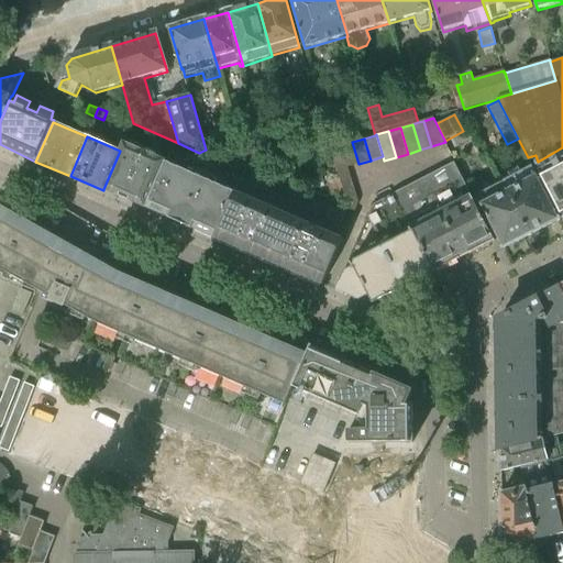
[(346,167),(359,164),(352,142),(330,147),(337,170),(346,167)]
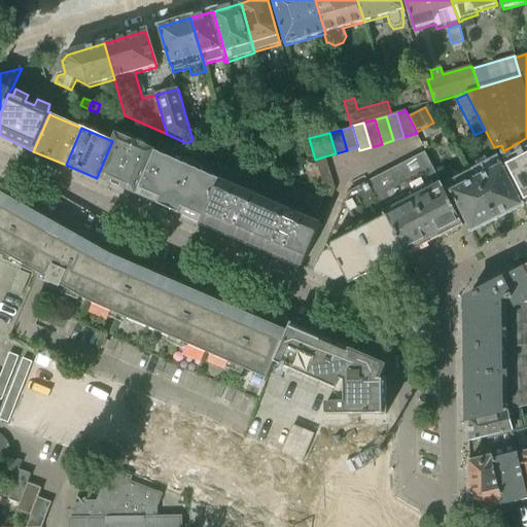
[(97,177),(139,196),(159,152),(116,134),(112,141),(97,177)]
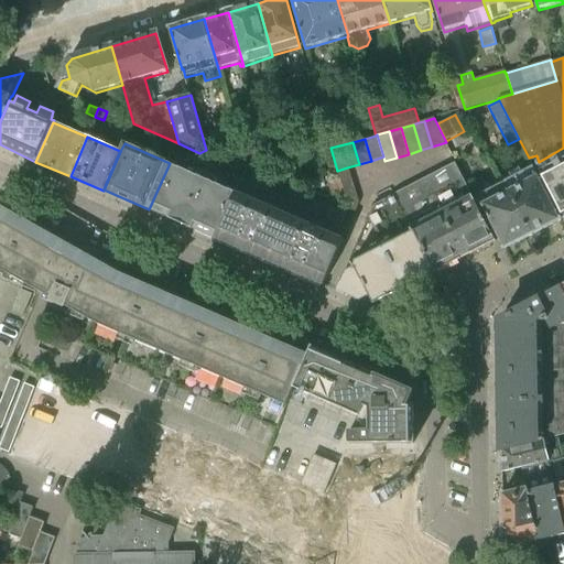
[(250,151),(255,166),(267,162),(263,148),(250,151)]
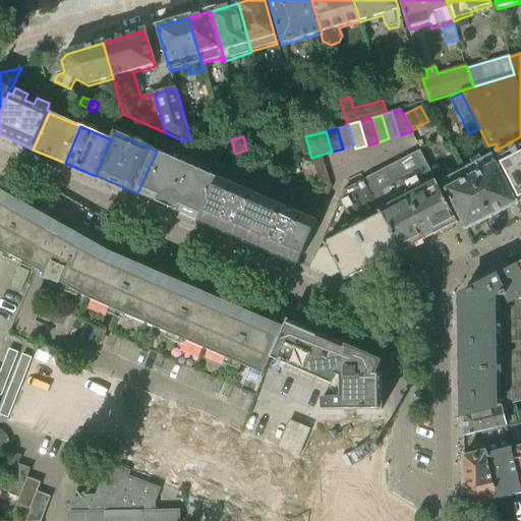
[(222,168),(225,160),(176,138),(173,147),(222,168)]
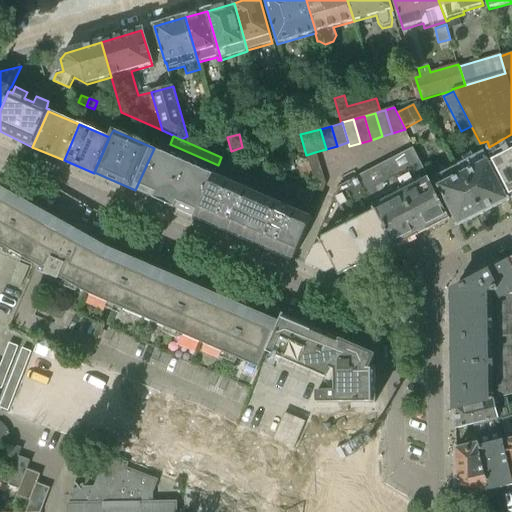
[(511,137),(486,150),(488,154),(511,198),(511,137)]
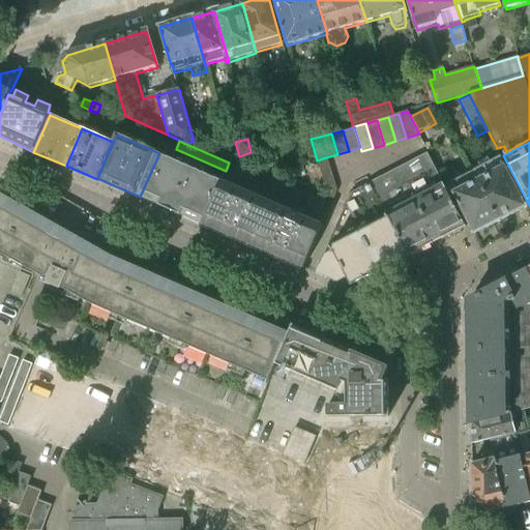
[(187,165),(159,153),(140,197),(201,224),(221,182),(222,180),(201,171),(203,167),(189,160),(187,165)]
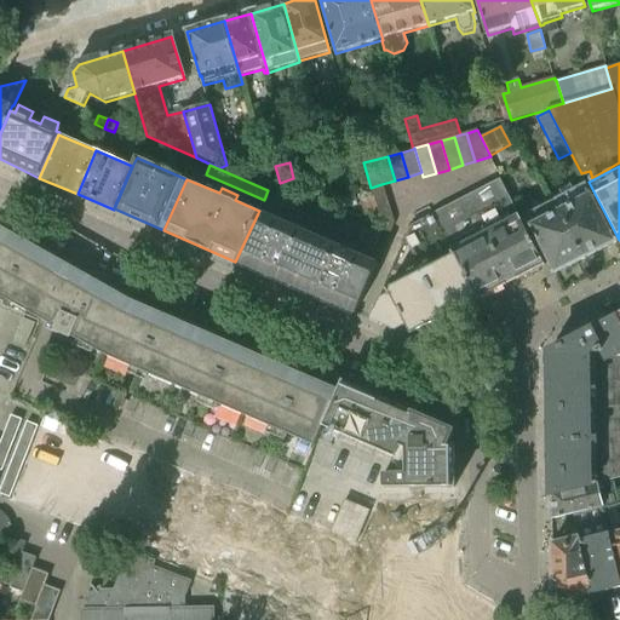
[(435,213),(481,299),(545,265),(518,216),(499,181),(435,213)]
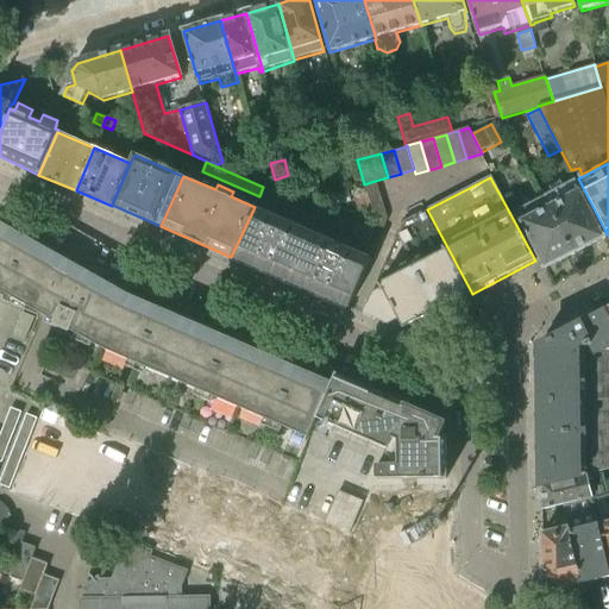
[(552,206),(577,253),(606,238),(581,190),(575,180),(564,186),(569,196),(552,206)]
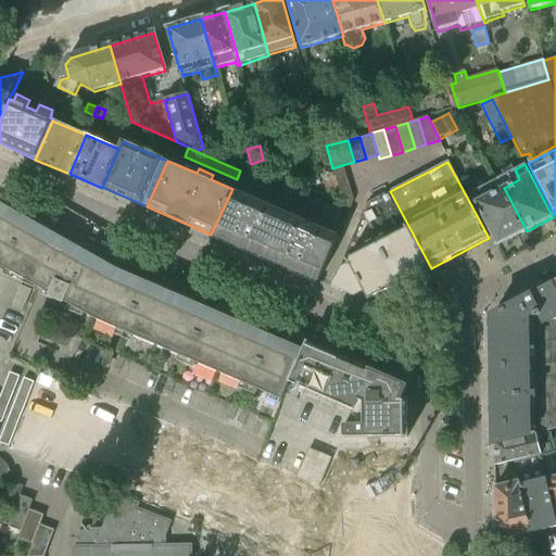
[(258,178),(240,171),(237,179),(255,187),(258,178)]
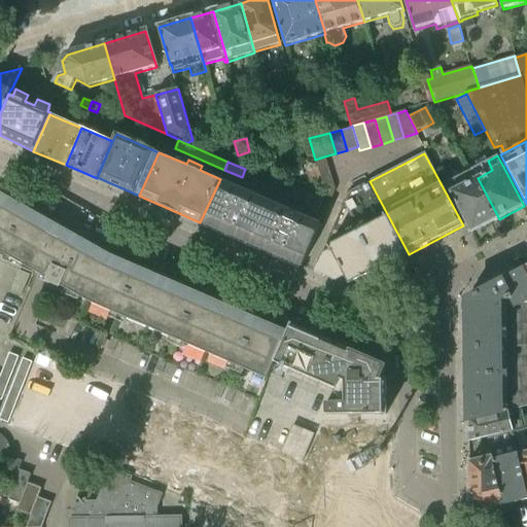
[(245,169),(242,177),(243,177),(319,210),(323,201),(247,168),(246,170),(245,169)]
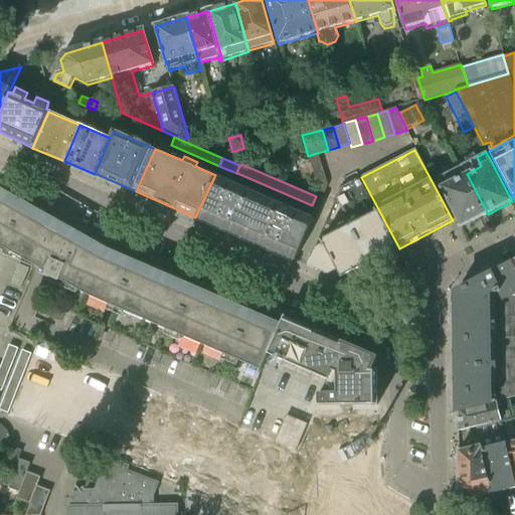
[(440,187),(461,228),(488,214),(467,174),(462,165),(436,179),(440,187)]
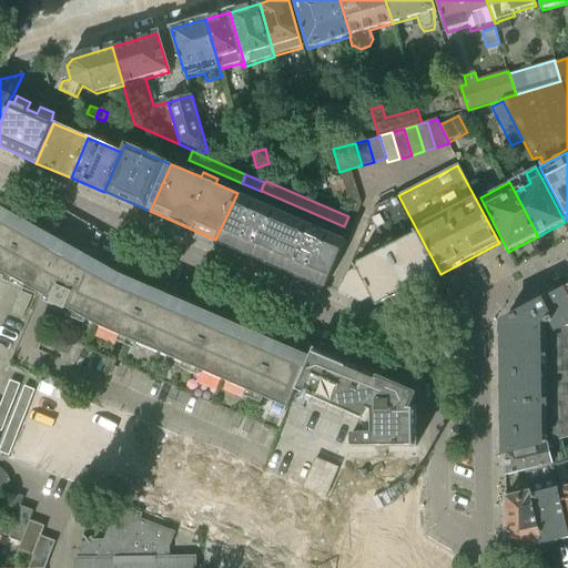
[(215,240),(326,287),(346,243),(236,195),(215,240)]
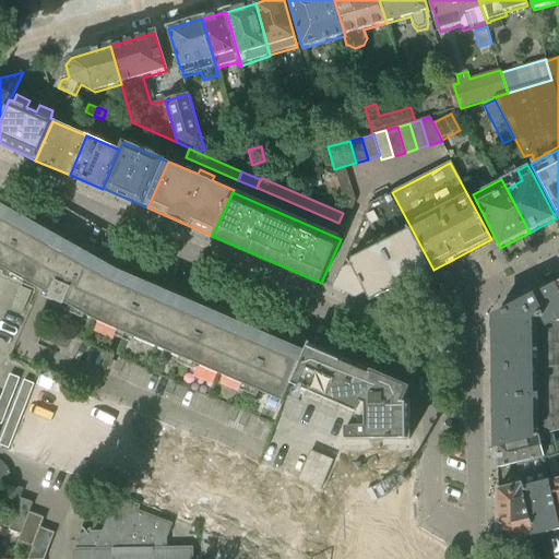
[(401,286),(433,270),(392,192),(370,204),(365,216),(380,246),(401,286)]
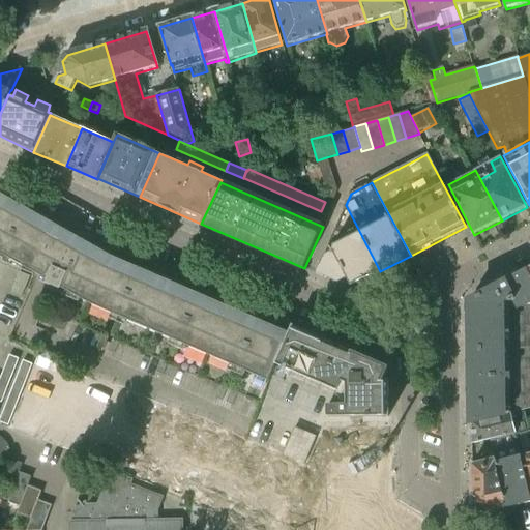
[(334,185),(325,188),(329,200),(333,199),(336,190),(334,185)]
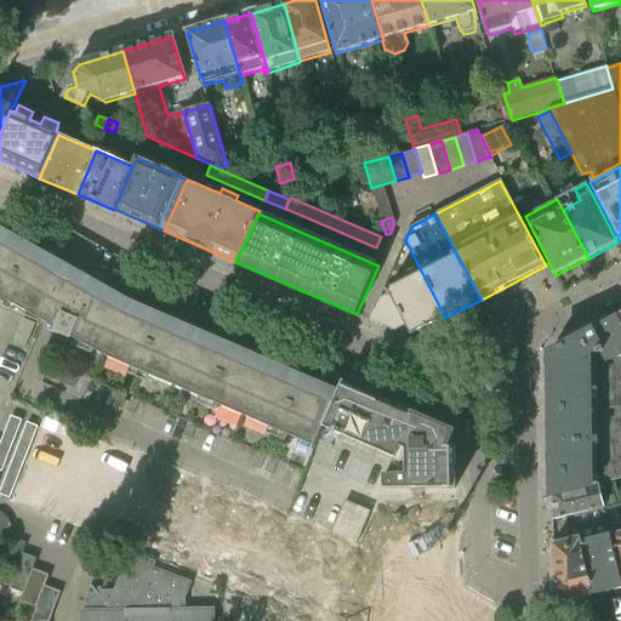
[(0,302),(4,303),(1,307),(39,324),(40,322),(40,320),(47,325),(62,334),(70,337),(106,357),(315,448),(323,433),(324,428),(337,398),(336,398),(337,394),(126,303),(96,285),(32,249),(0,231),(0,302)]
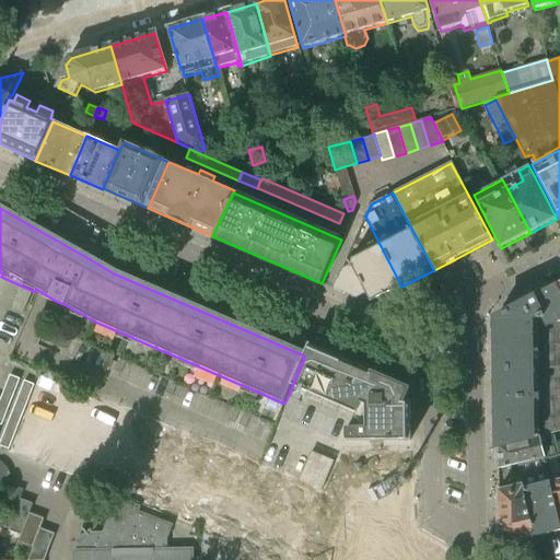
[(342,269),(334,289),(357,299),(366,294),(371,302),(401,287),(381,246),(350,261),(351,265),(342,269)]
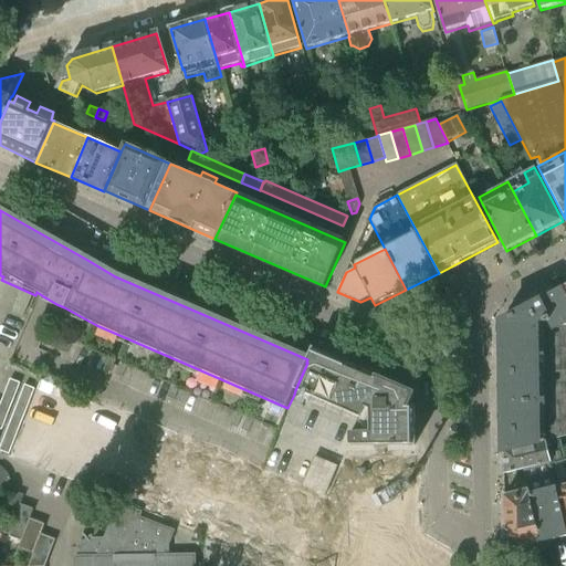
[(565,293),(564,290),(543,301),(542,301),(501,322),(503,452),(547,442),(547,441),(561,439),(565,437),(565,293)]
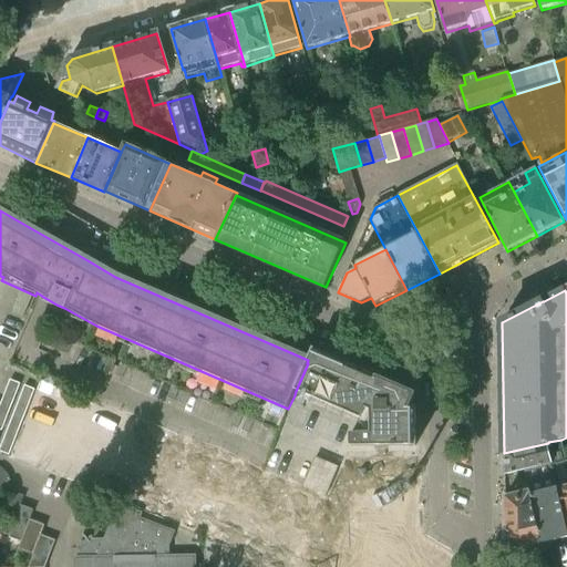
[(20,297),(11,313),(22,318),(31,303),(20,297)]
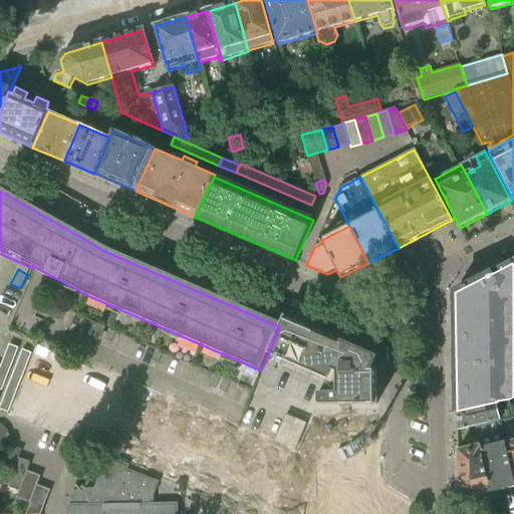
[(65,311),(41,301),(36,312),(60,322),(65,311)]
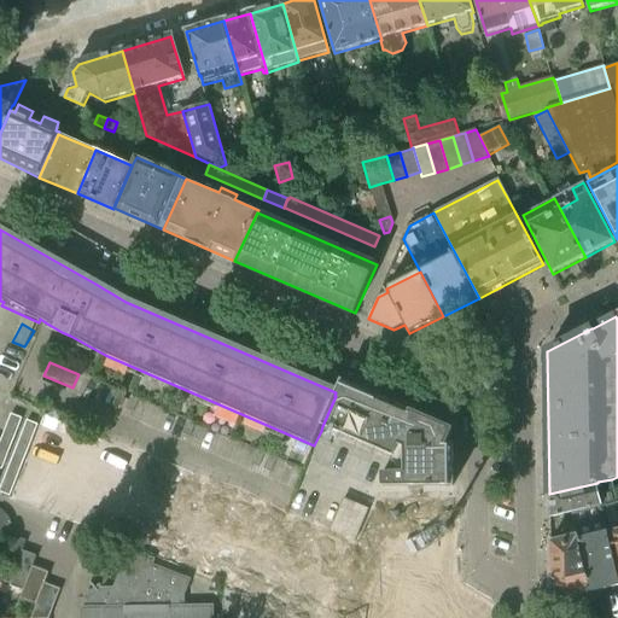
[(336,396),(322,426),(330,430),(327,435),(398,465),(398,472),(382,473),(383,488),(421,487),(453,487),(453,445),(445,445),(452,430),(342,383),(336,396)]
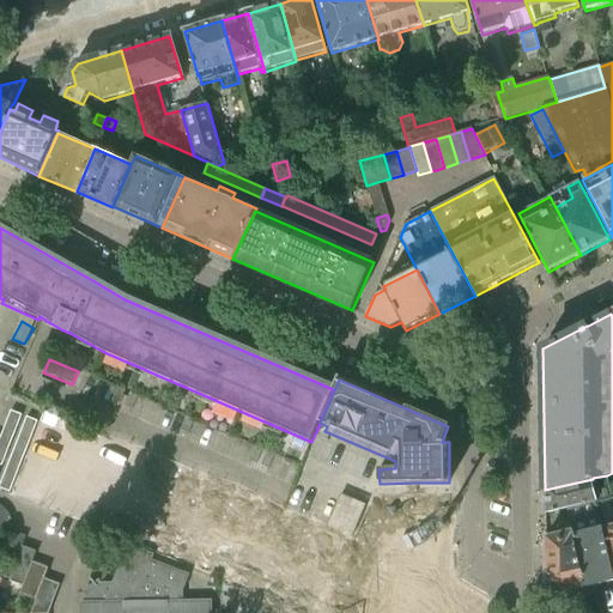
[(120,405),(126,392),(117,389),(113,401),(120,405)]
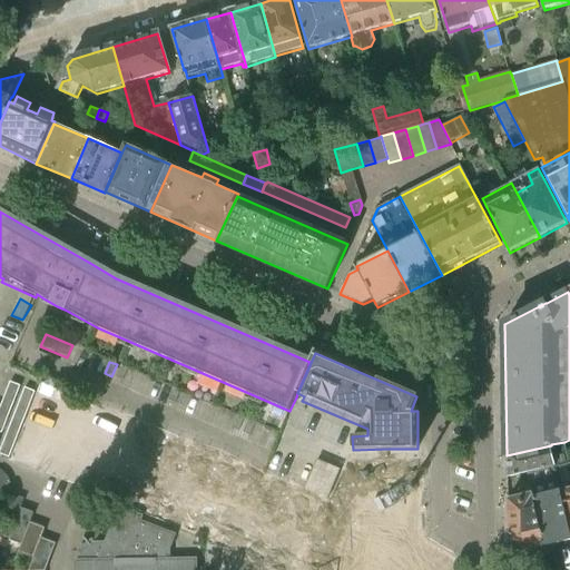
[(123,381),(127,370),(120,366),(116,379),(123,381)]
